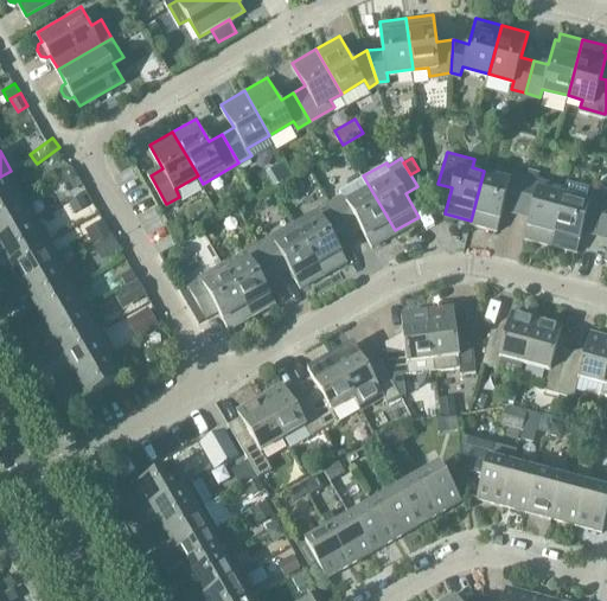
[(74,165),(59,172),(70,190),(83,181),(74,165)]
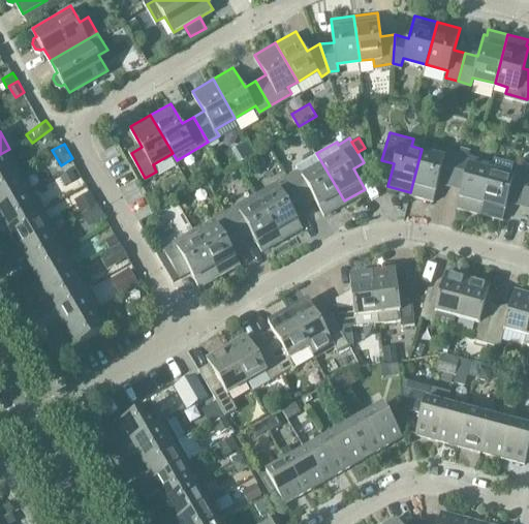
[(460,145),(459,151),(468,154),(470,148),(460,145)]
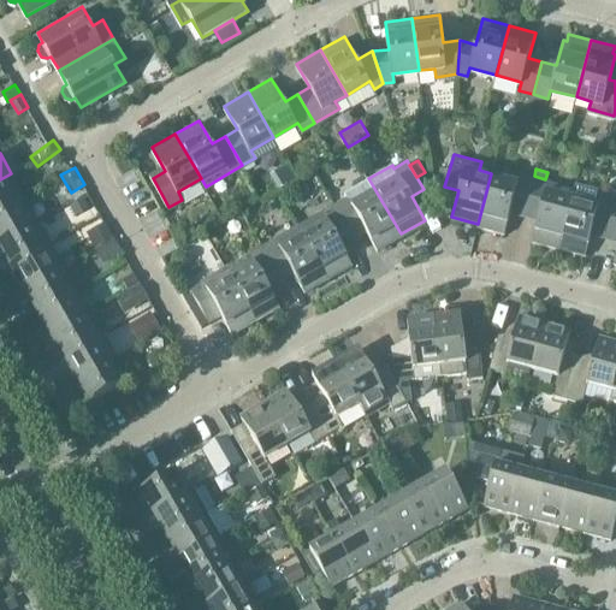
[(491,173),(478,224),(504,231),(511,205),(525,208),(534,176),(520,172),(517,181),(491,173)]
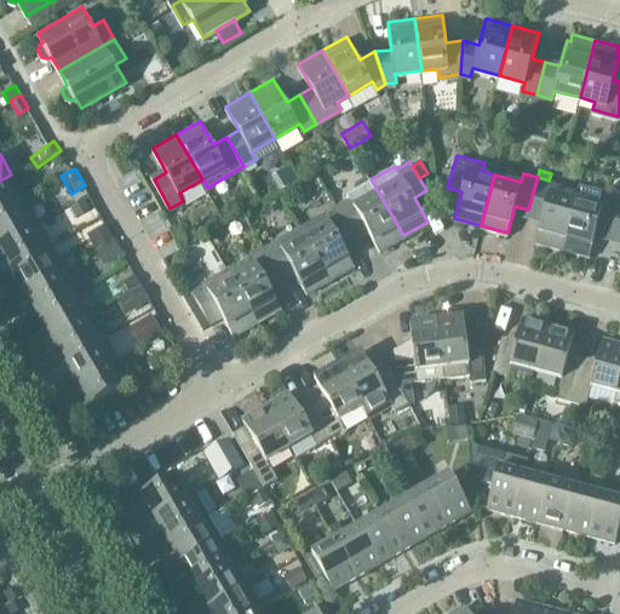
[(0,181),(0,210),(24,196),(11,174),(0,181)]
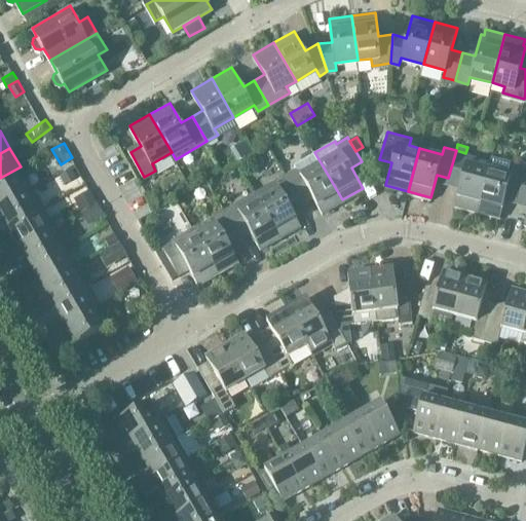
[(477,210),(488,166),(490,159),(465,153),(456,150),(448,178),(460,181),(454,203),(477,210)]
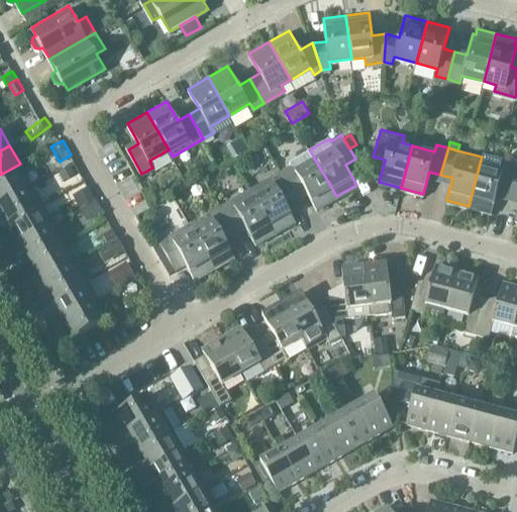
[(281,170),(295,194),(305,188),(316,208),(336,196),(309,149),(290,162),(291,164),(281,170)]
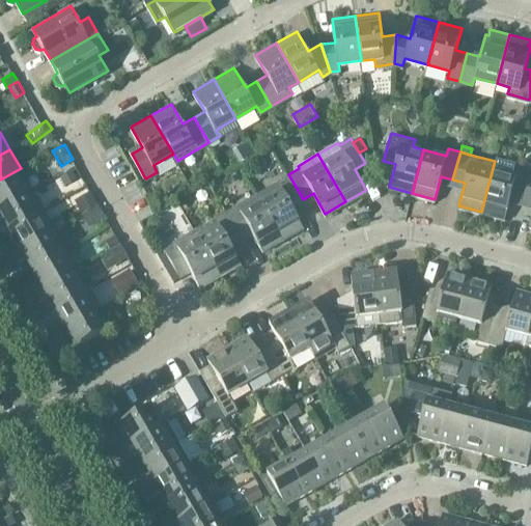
[(523,199),(530,170),(518,167),(515,174),(493,168),(481,212),(504,218),(510,195),(523,199)]
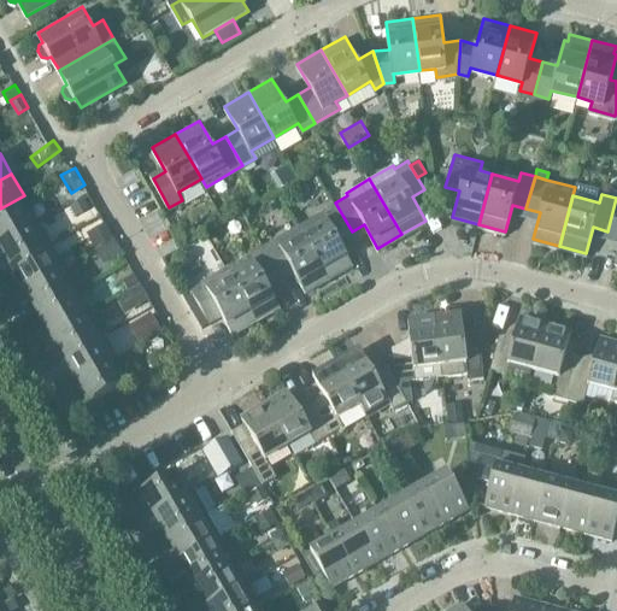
[(0,239),(37,218),(24,195),(0,209),(0,239)]
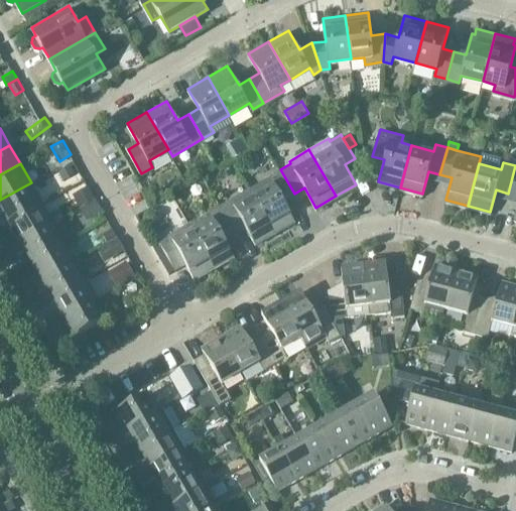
[(70,163),(59,169),(63,177),(74,171),(70,163)]
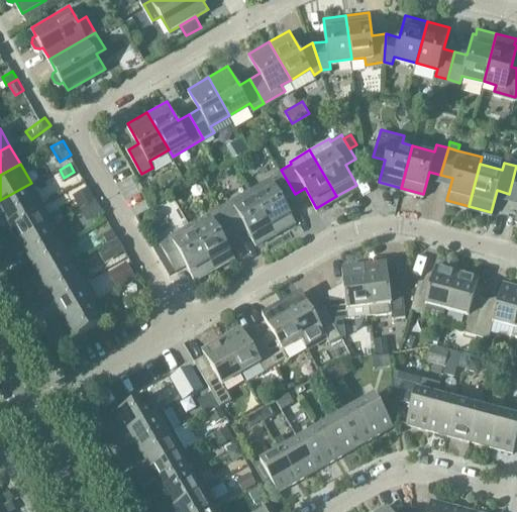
[(295,194),(281,170),(250,187),(276,231),(296,220),(285,200),(295,194)]
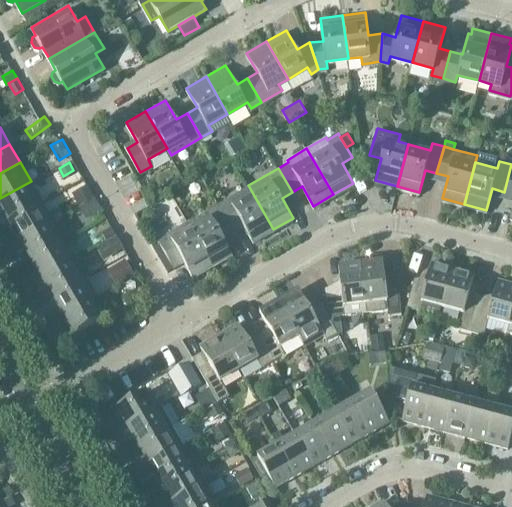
[(31,181),(0,198),(0,210),(2,209),(9,219),(42,200),(31,181)]
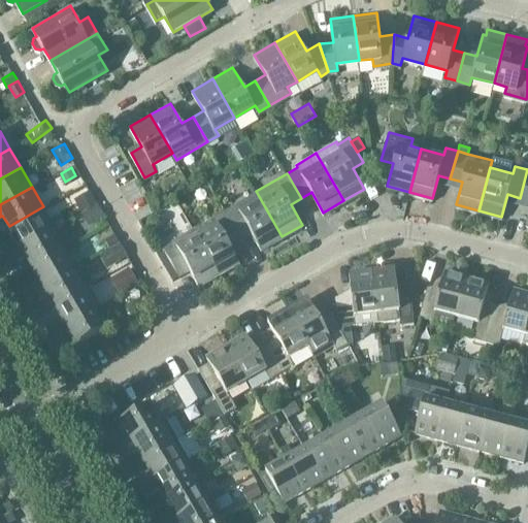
[(90,188),(74,197),(81,210),(97,201),(90,188)]
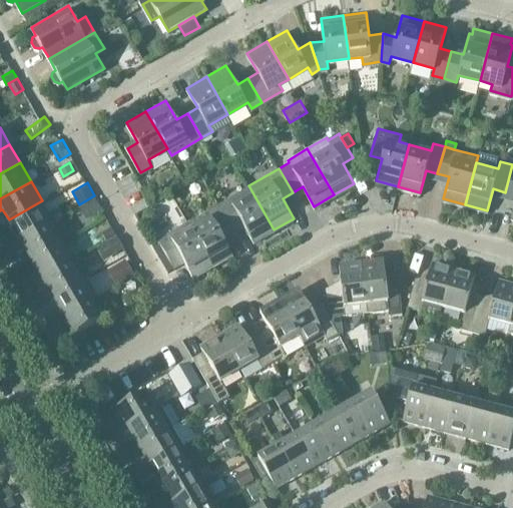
[(274,229),(248,185),(218,203),(232,227),(242,221),(253,241),(274,229)]
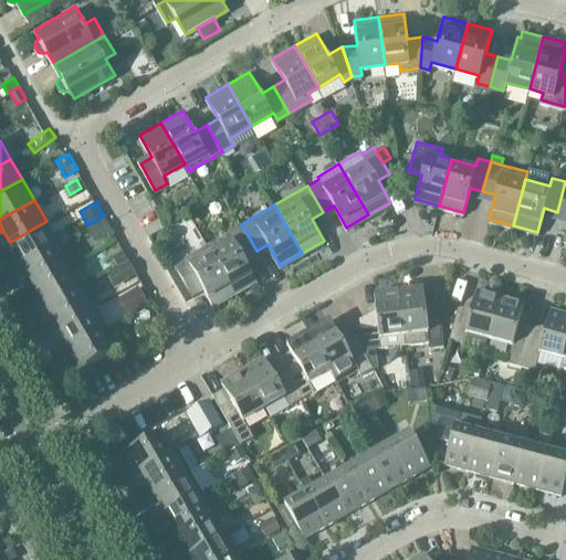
[(104,217),(87,225),(95,239),(112,229),(104,217)]
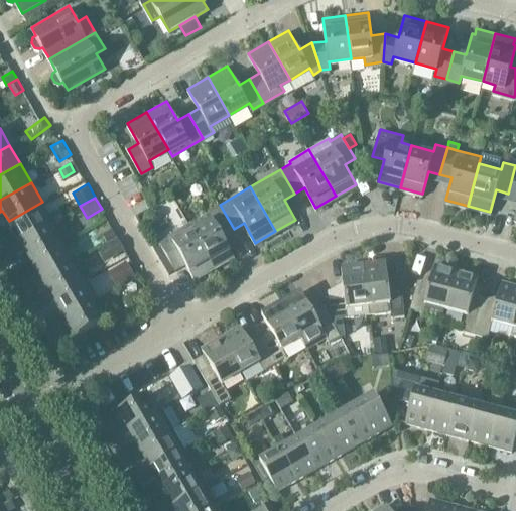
[(1,240),(6,248),(53,221),(42,202),(9,221),(15,232),(1,240)]
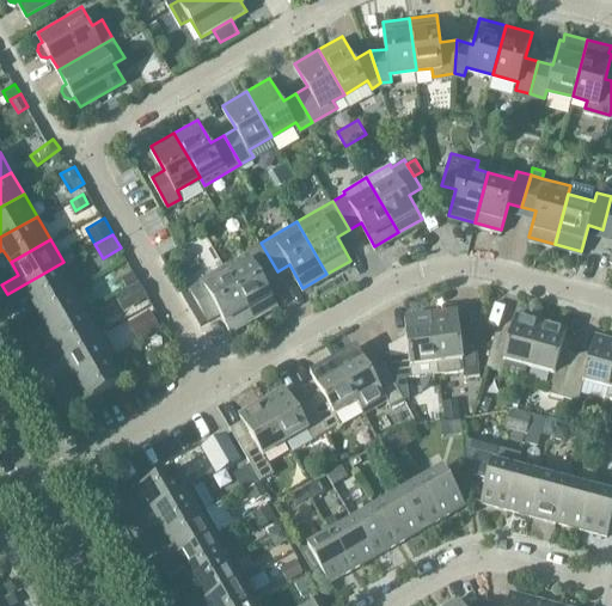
[(228,271),(255,316),(277,303),(264,279),(277,271),(261,243),(248,250),(251,258),(228,271)]
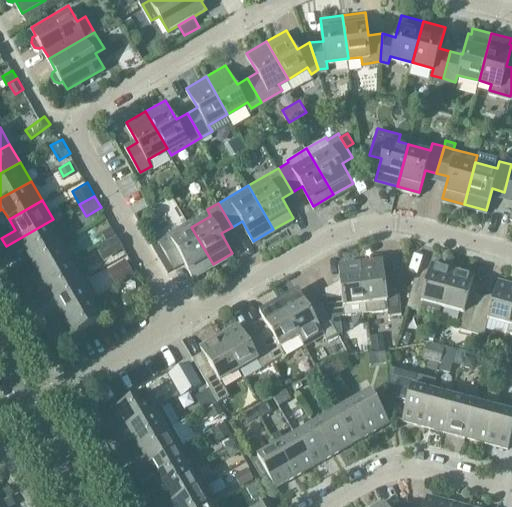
[(53,219),(6,246),(10,254),(24,247),(30,257),(64,238),(53,219)]
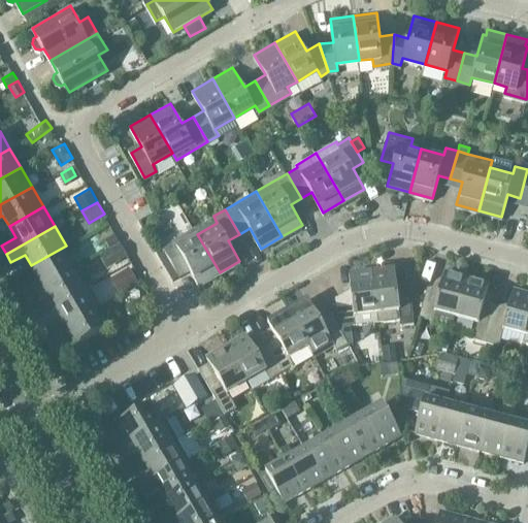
[(220,272),(197,234),(194,227),(162,246),(164,249),(173,265),(176,270),(188,264),(199,284),(220,272)]
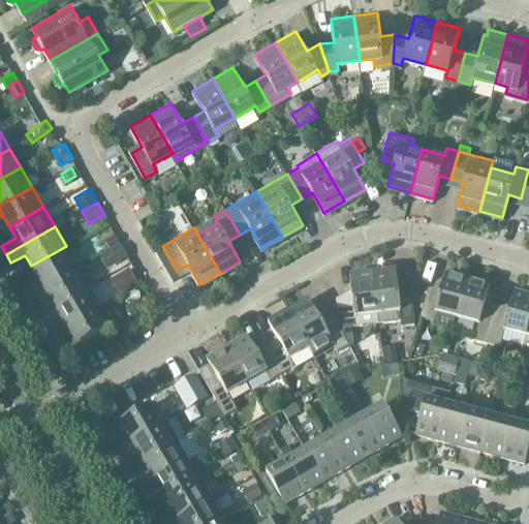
[(115,233),(105,238),(110,245),(119,240),(115,233)]
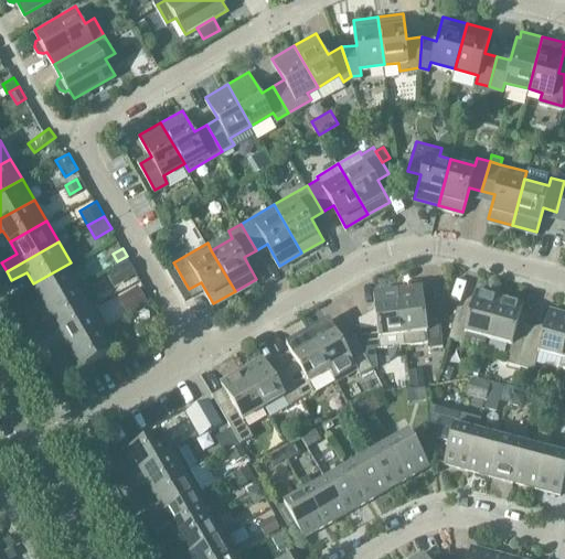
[(128,257),(107,269),(115,283),(136,271),(128,257)]
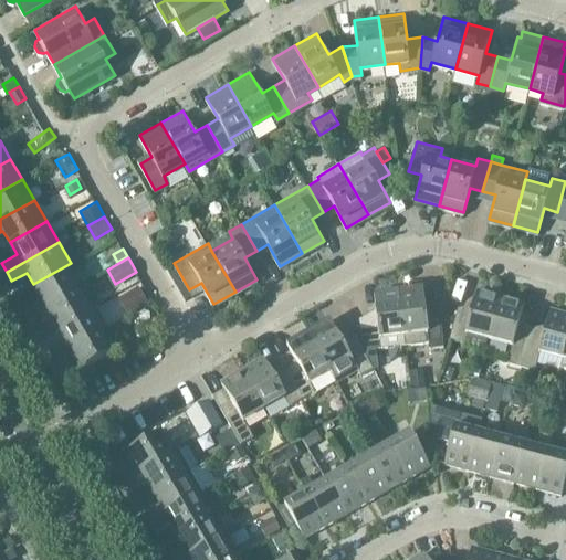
[(71,263),(33,284),(40,295),(24,304),(30,314),(82,283),(71,263)]
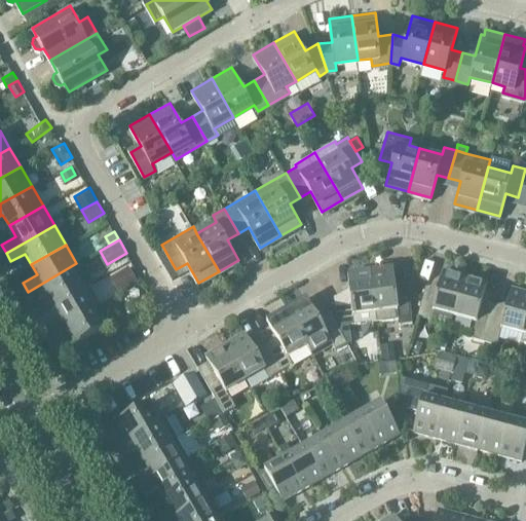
[(163,248),(156,252),(166,268),(173,264),(163,248)]
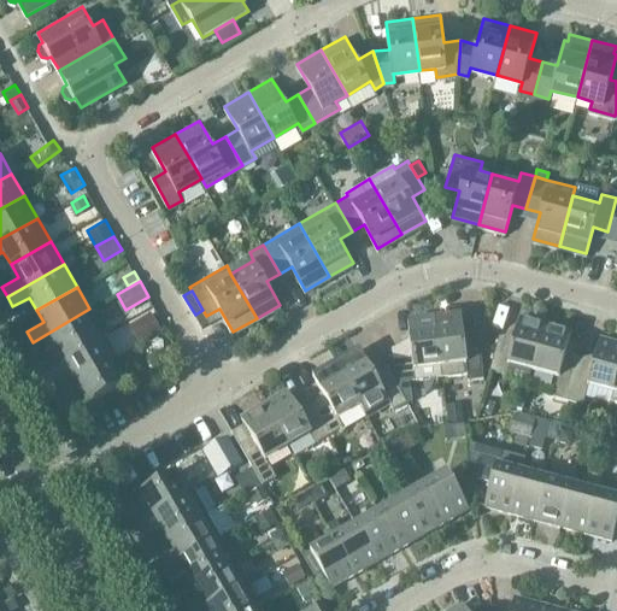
[(485,376),(483,369),(479,334),(464,335),(462,311),(457,312),(456,305),(434,307),(435,315),(442,374),(469,370),(469,377),(485,376)]
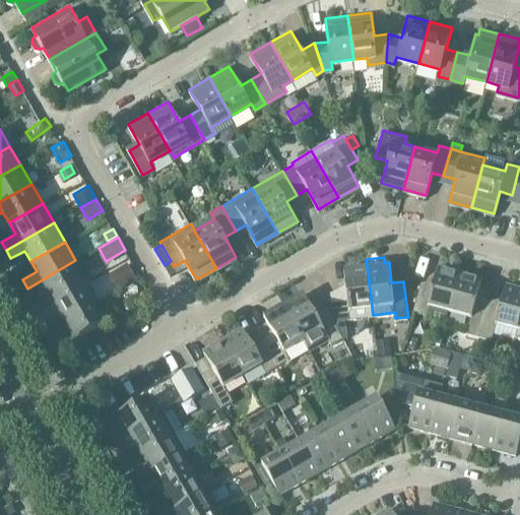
[(75,260),(27,288),(33,297),(47,288),(53,299),(86,279),(75,260)]
